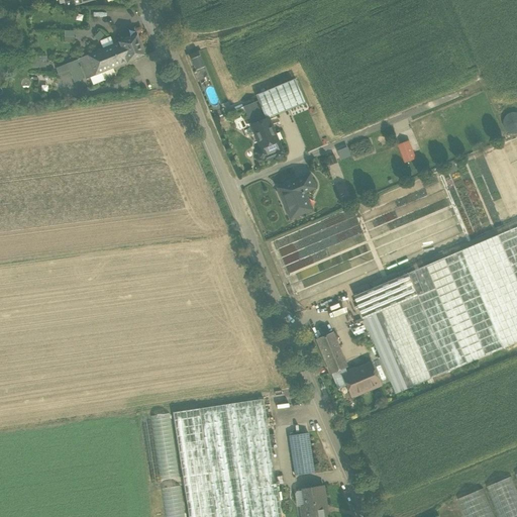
[(269,20),(239,32),(264,92),(293,80),(269,20)]
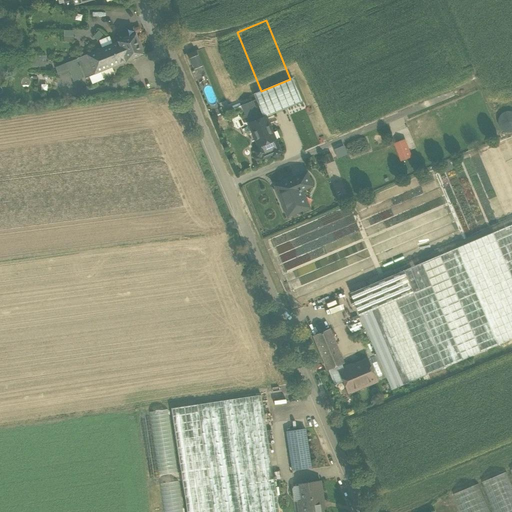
[(72,41),(73,30),(63,30),(63,41),(72,41)]
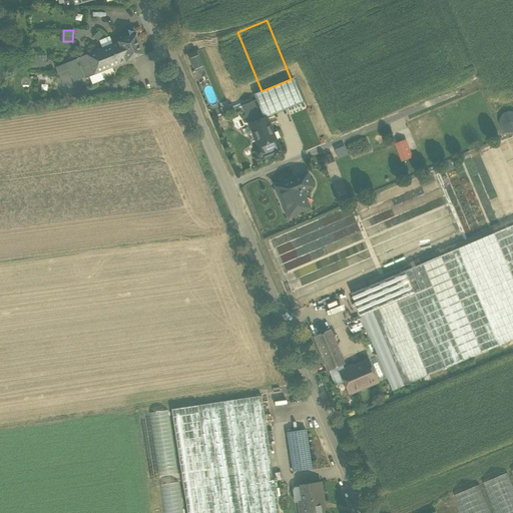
[(135,35),(93,52),(98,61),(139,45),(135,35)]
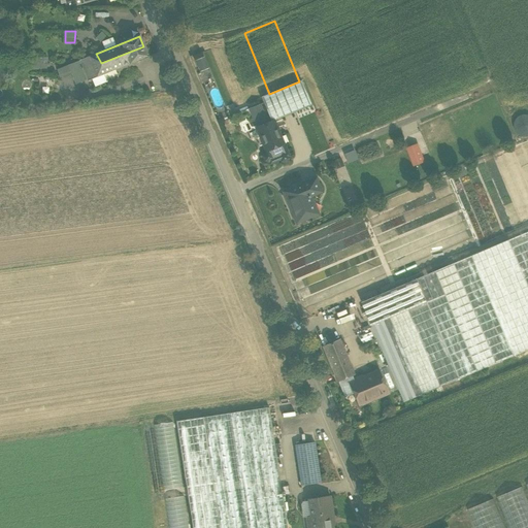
[(143,46),(101,63),(105,73),(103,74),(106,83),(118,77),(114,69),(147,56),(143,46)]
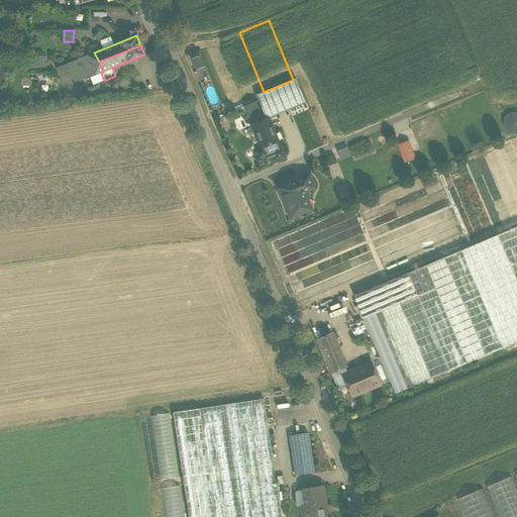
[(198,49),(189,55),(191,59),(200,55),(198,49)]
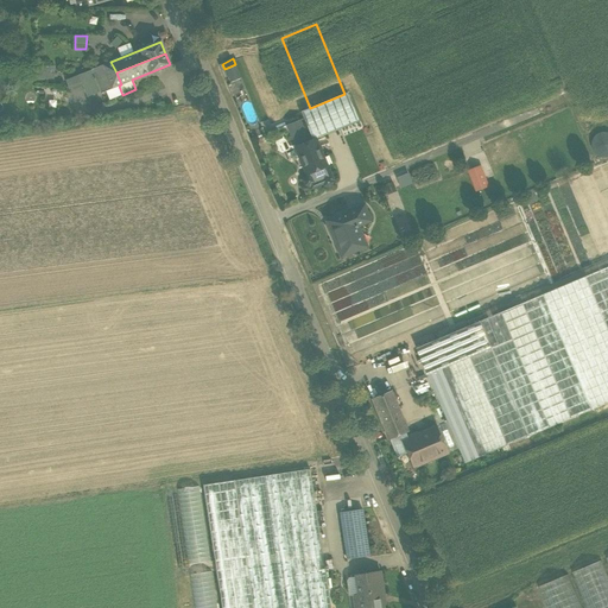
[(111,62),(102,65),(107,77),(116,73),(111,62)]
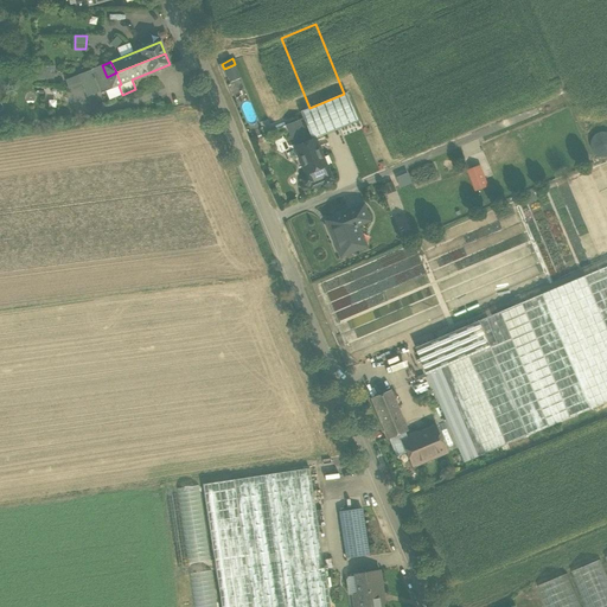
[(102,65),(91,69),(96,81),(107,77),(102,65)]
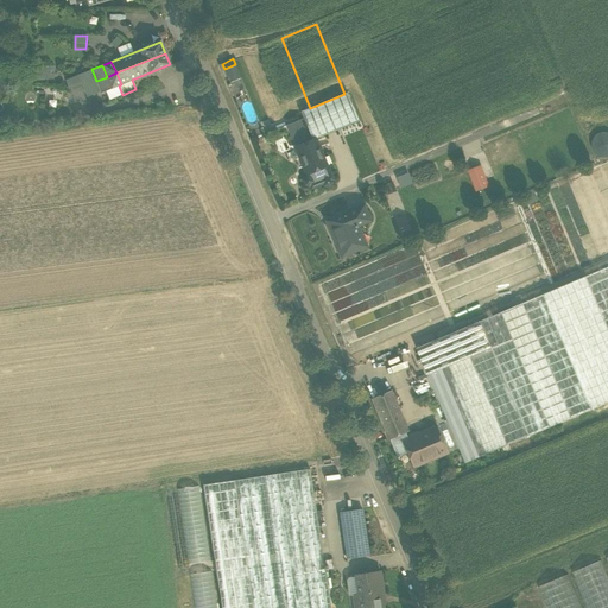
[(228,81),(240,78),(238,65),(226,68),(228,81)]
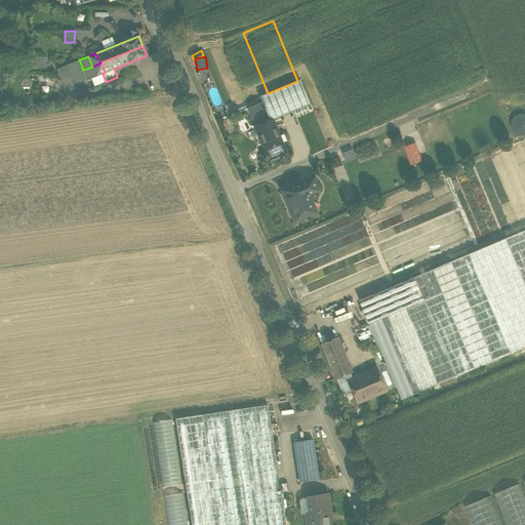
[(101,63),(92,67),(96,77),(103,74),(105,73),(101,63)]
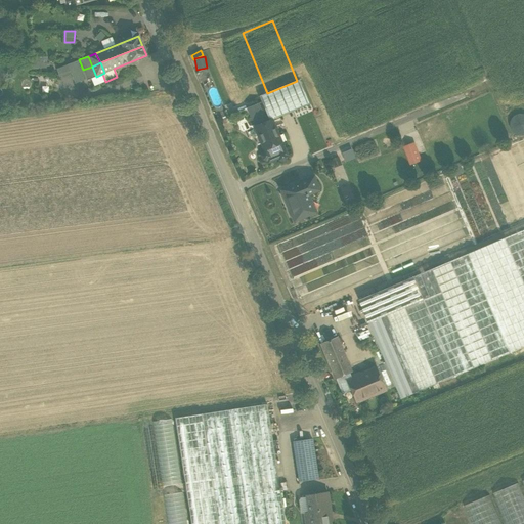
[(92,67),(83,70),(87,80),(96,77),(92,67)]
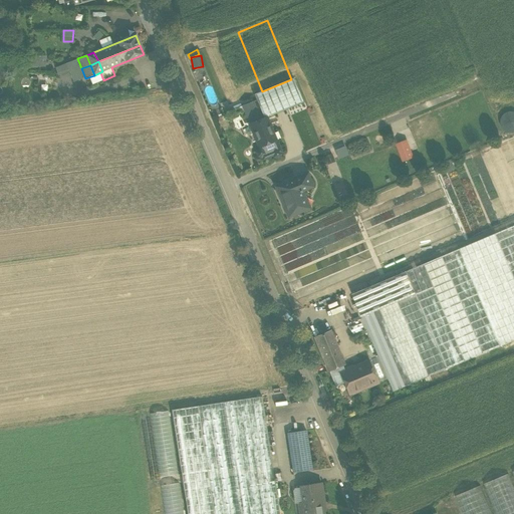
[(261,92),(254,95),(256,100),(259,107),(263,118),(267,117),(287,109),(301,103),(303,102),(296,86),(293,78),(291,79),(262,91),(261,92)]
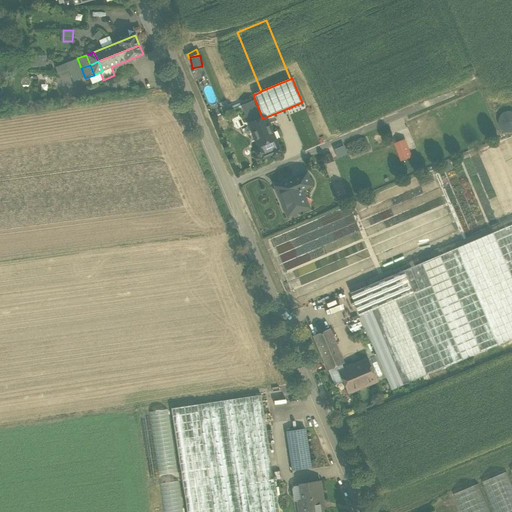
[(239,100),(241,106),(255,100),(253,95),(239,100)]
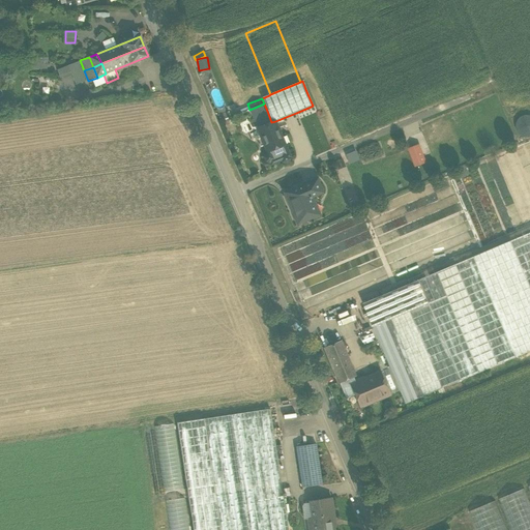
[(249,110),(253,117),(267,111),(264,104),(249,110)]
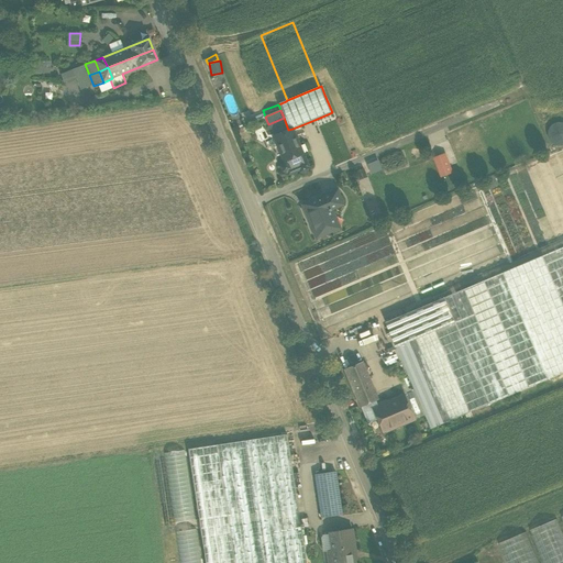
[(350,159),(330,113),(315,120),(334,166),(350,159)]
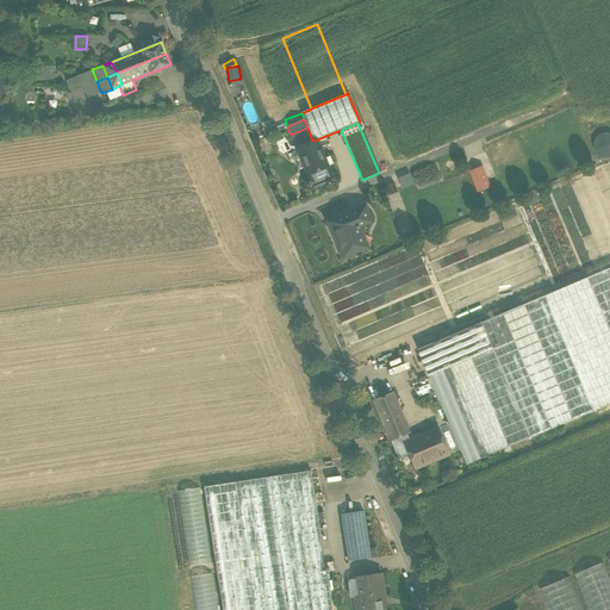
[(307,128),(291,135),(297,148),(312,141),(307,128)]
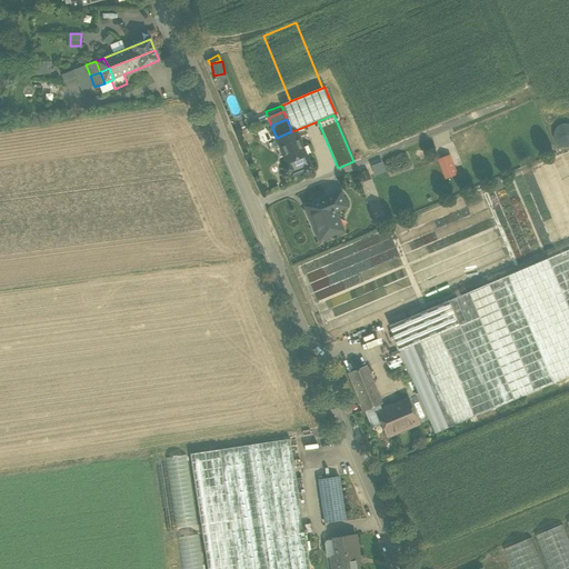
[(560,149),(568,145),(568,122),(553,128),(560,149)]
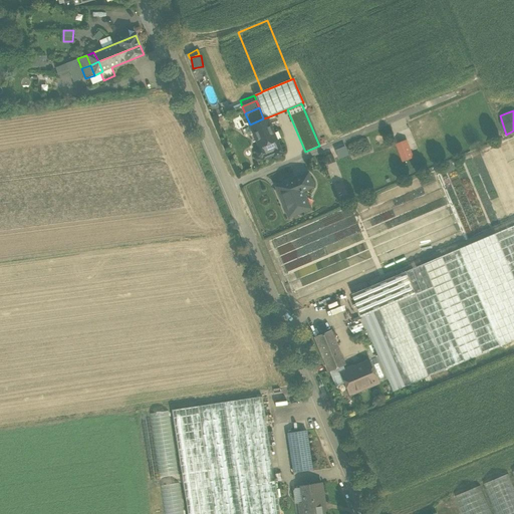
[(267,117),(263,118),(250,124),(249,124),(253,134),(255,133),(261,146),(258,147),(259,150),(257,150),(256,153),(258,157),(260,158),(262,157),(263,159),(273,155),(273,157),(276,159),(280,157),(281,154),(280,152),(281,152),(276,140),(280,139),(277,132),(273,134),(267,117)]
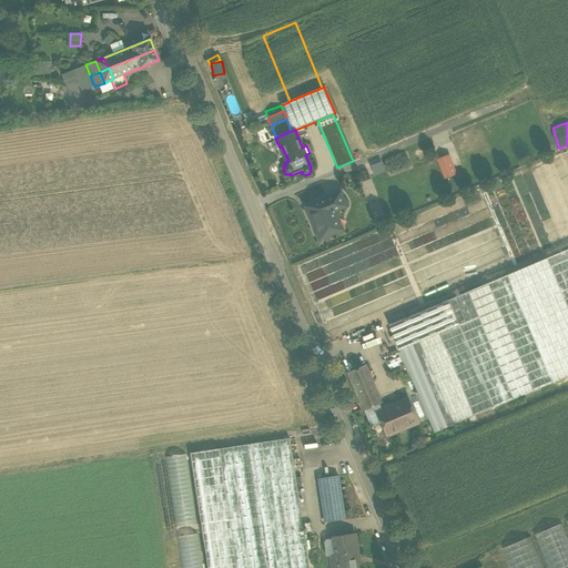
[(449,159),(439,162),(445,178),(456,174),(449,159)]
